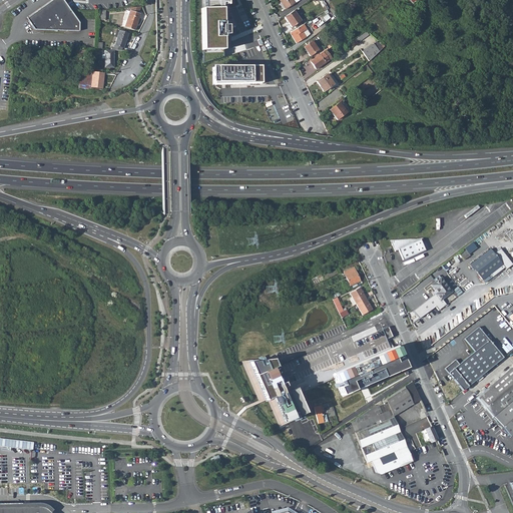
[(54,0),(40,9),(27,19),(28,21),(42,13),(59,0),(54,0)]
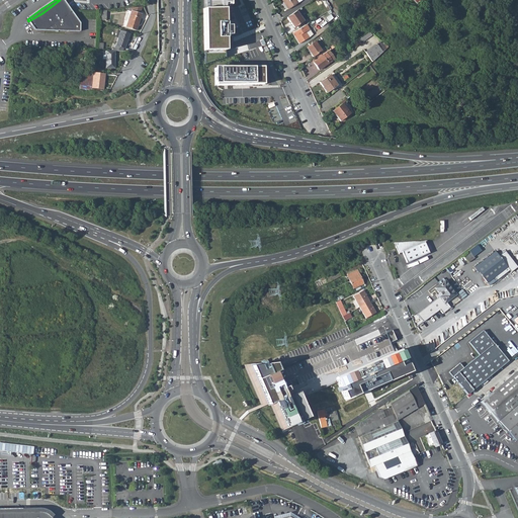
[(79,23),(63,0),(60,0),(42,13),(28,21),(34,31),(79,31),(79,23)]
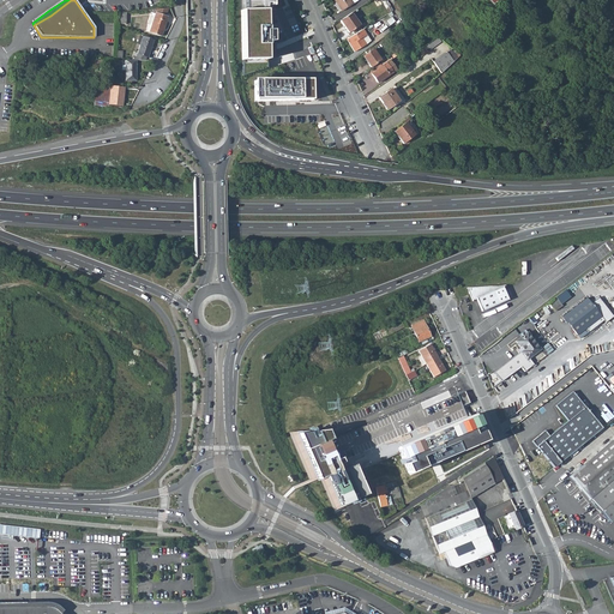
[(240,0),(241,11),(240,11),(241,67),(266,68),(265,44),(274,44),(274,32),(272,31),(265,31),(264,0),(240,0)]
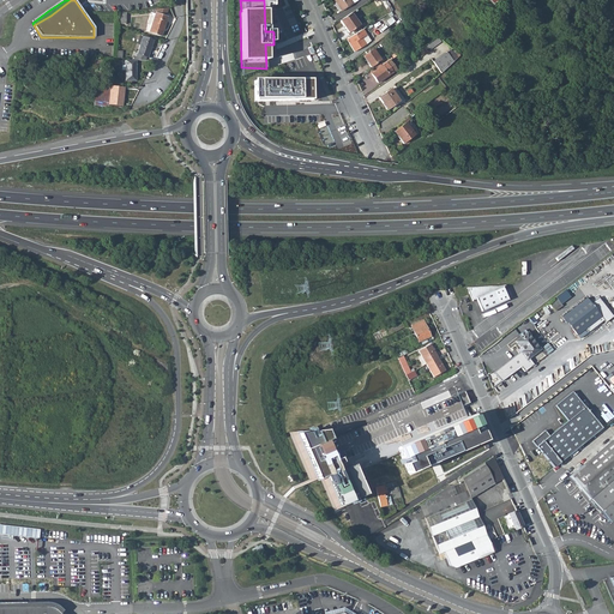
[(335,0),(342,12),(359,1),(357,0),(335,0)]
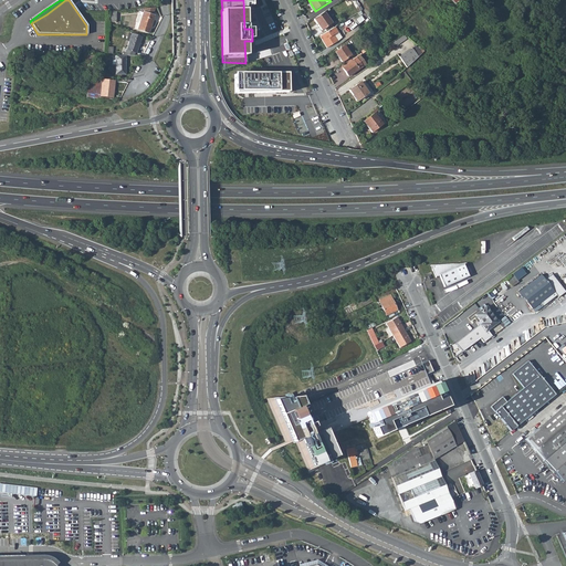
[(140,21),(138,29),(149,33),(156,16),(154,14),(156,8),(156,7),(145,9),(143,16),(140,21)]
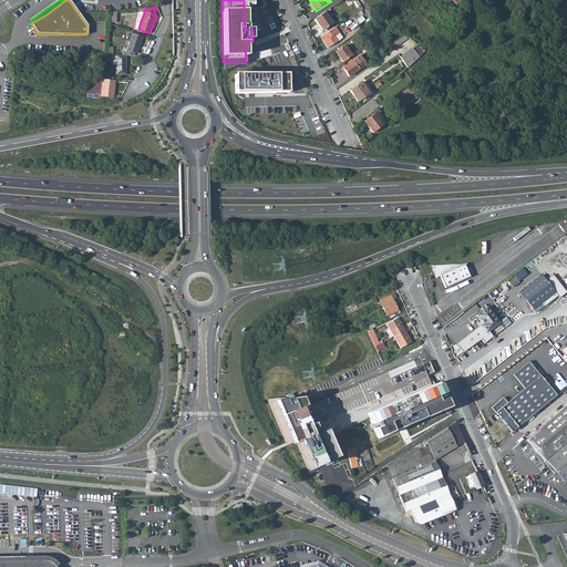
[(322,30),(332,23),(325,12),(315,19),(322,30)]
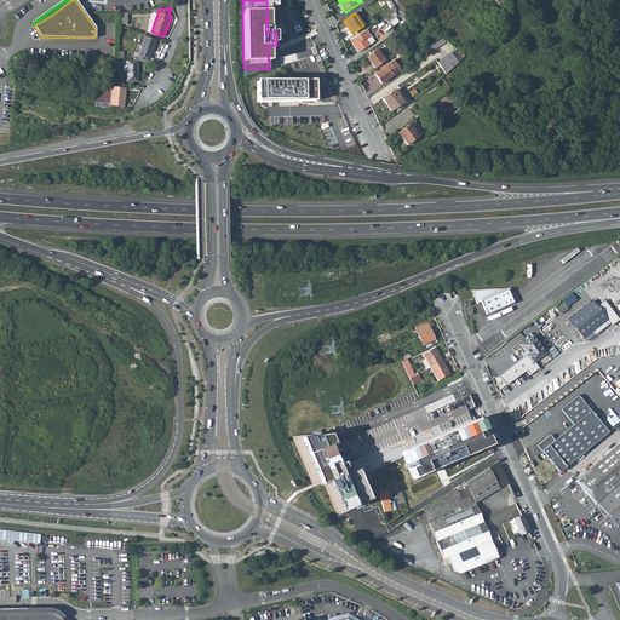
[(357,52),(374,42),(367,29),(350,40),(357,52)]
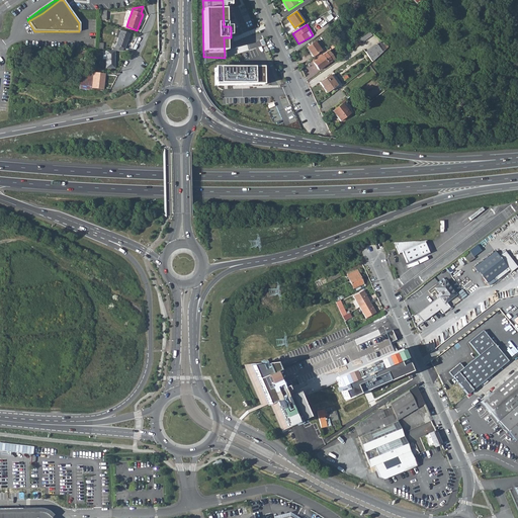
[(120,32),(118,37),(114,51),(115,51),(123,51),(124,48),(125,48),(131,33),(121,30),(120,32)]
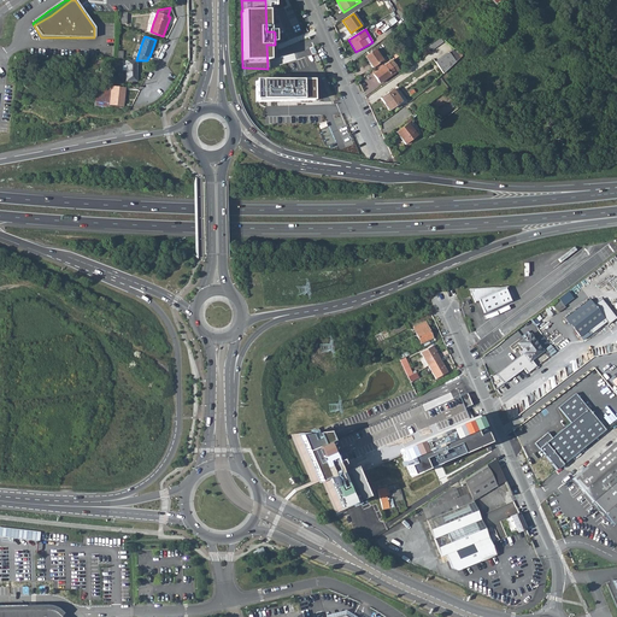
[(428,48),(430,52),(444,42),(441,39),(428,48)]
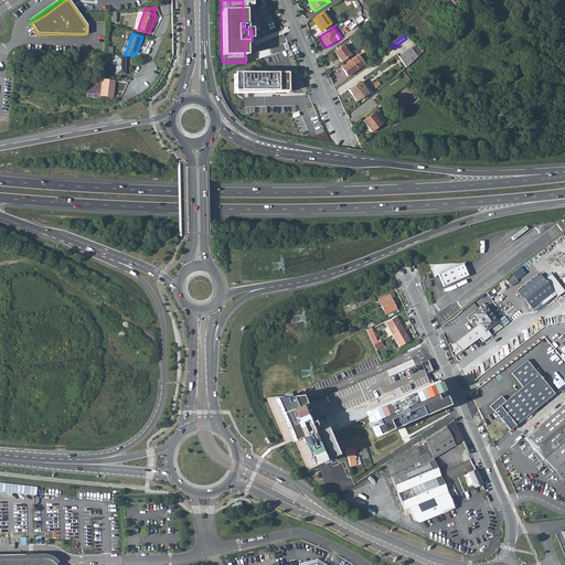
[(356,53),(354,51),(350,54),(343,44),(334,52),(342,63),(350,59),(356,53)]
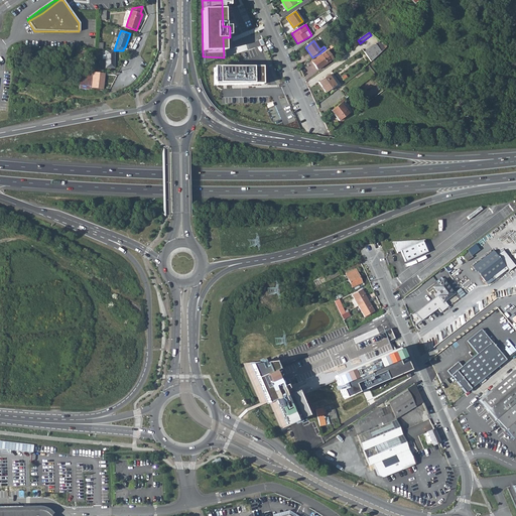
[(379,41),(364,51),(371,61),(384,49),(379,41)]
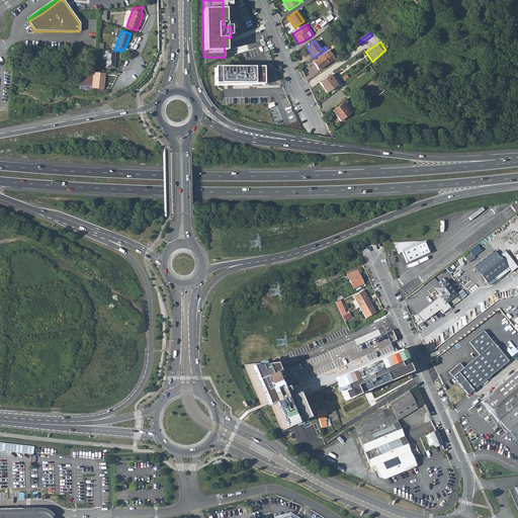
[(312,60),(319,69),(328,63),(331,61),(325,53),(329,51),(330,50),(329,48),(327,49),(321,54),(314,58),(312,60)]
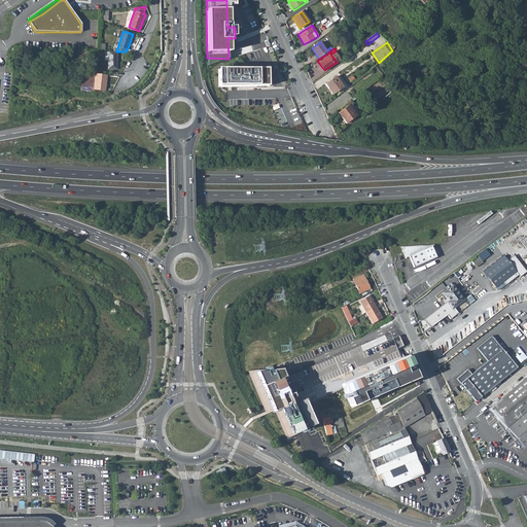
[(108,51),(108,69),(116,69),(117,51),(116,51),(108,51)]
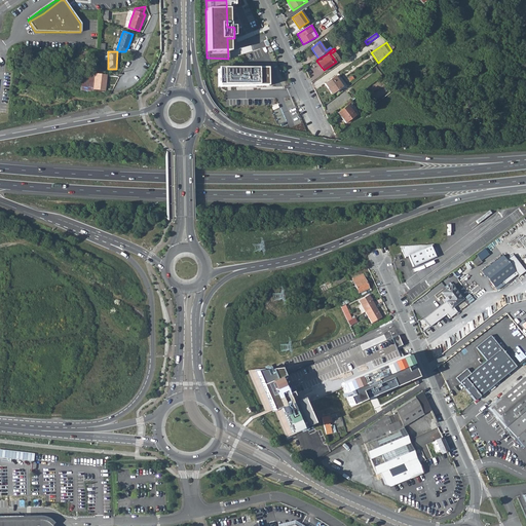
[(330,53),(336,62),(339,60),(334,51),(330,53)]
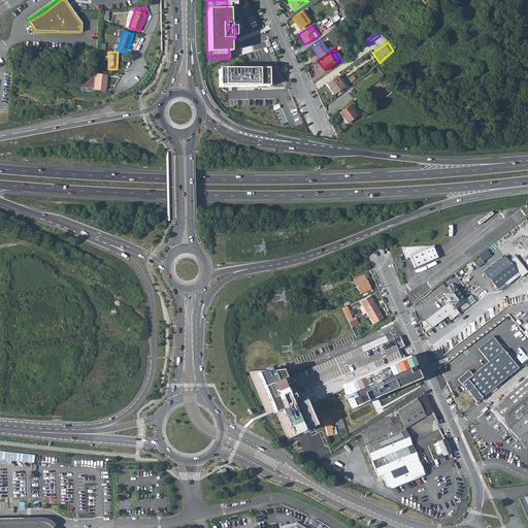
[(267,86),(268,67),(218,67),(217,85),(267,86)]
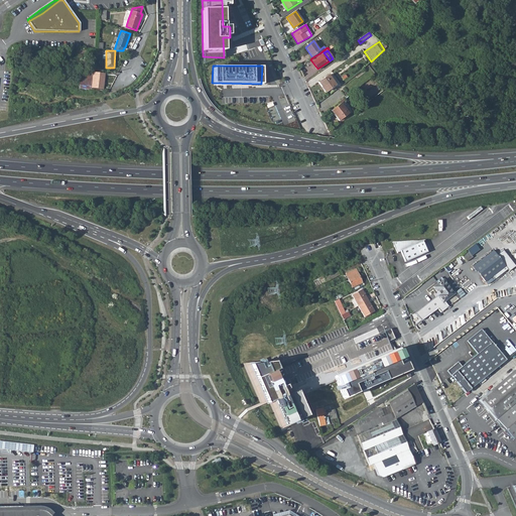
[(104,88),(105,74),(93,72),(91,87),(104,88)]
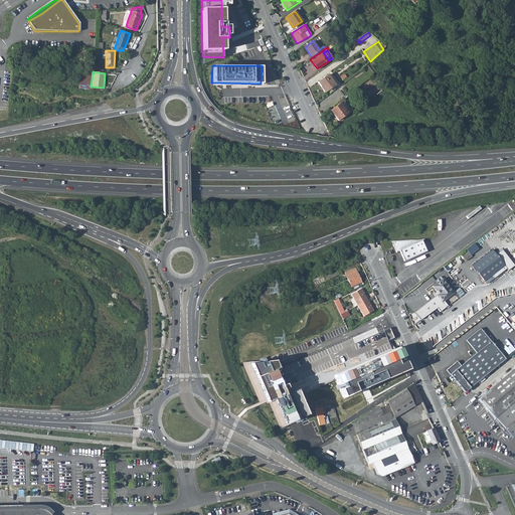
[(325,91),(335,83),(328,74),(318,81),(325,91)]
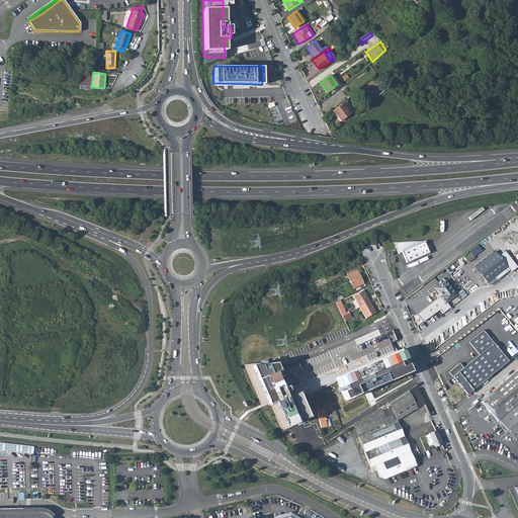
[(340,120),(350,113),(342,103),(333,110),(340,120)]
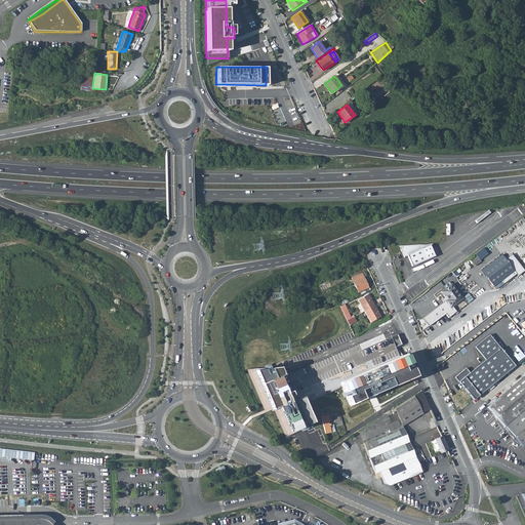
[(509,228),(476,253),(481,259),(485,256),(485,255),(510,236),(512,234),(511,233),(512,232),(509,228)]
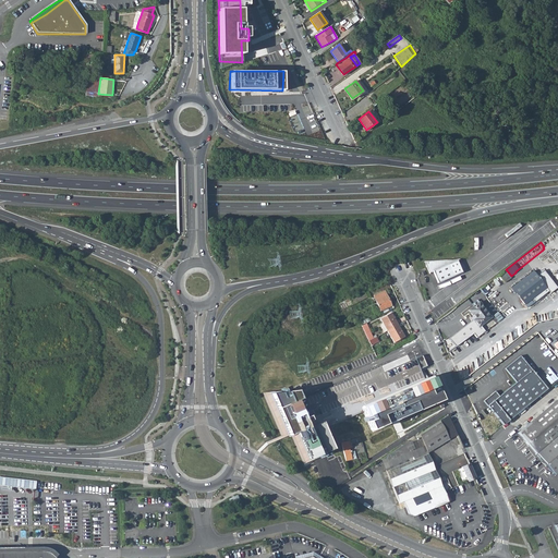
[(429,273),(434,270),(451,263),(450,259),(424,262),(429,273)]
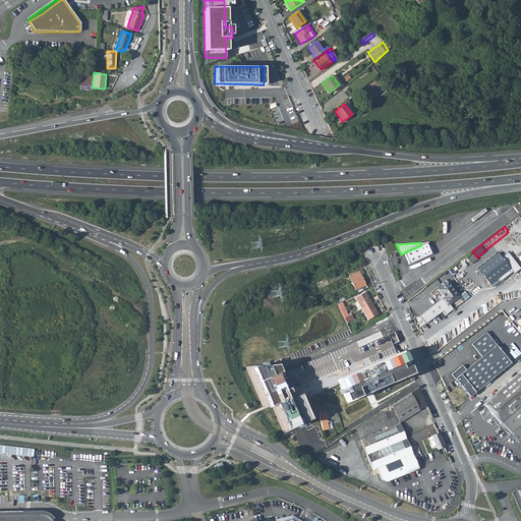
[(410,264),(431,253),(426,242),(421,245),(405,252),(410,264)]
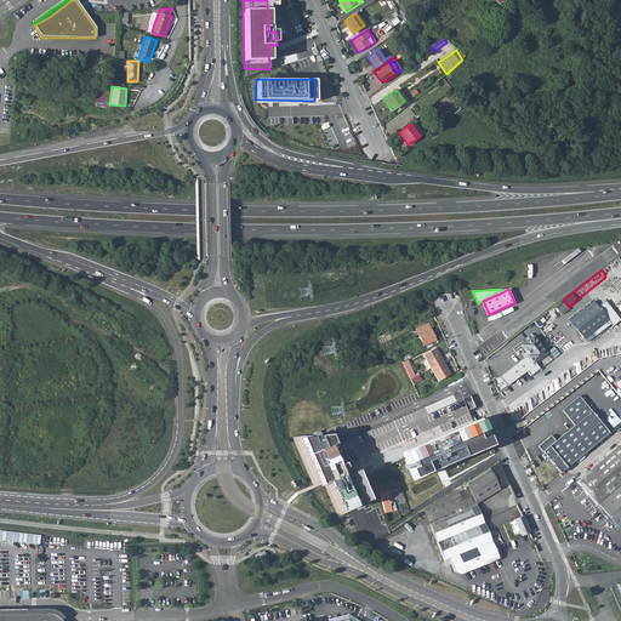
[(563,300),(556,306),(560,312),(562,314),(570,308),(569,307),(563,300)]
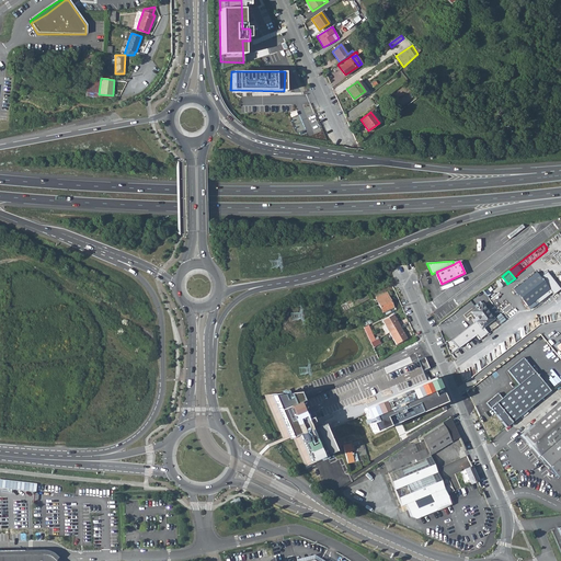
[(526,305),(549,286),(536,271),(513,288),(526,305)]
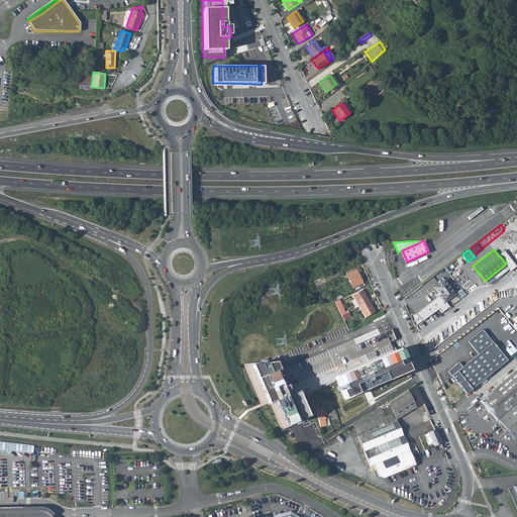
[(462,254),(452,262),(455,267),(456,267),(459,264),(459,265),(467,260),(462,254)]
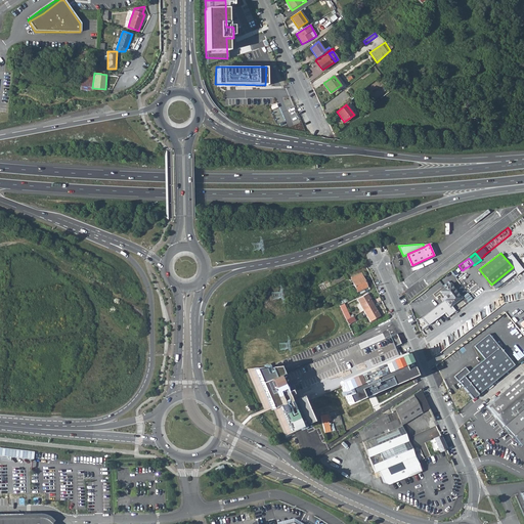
[(459,265),(451,270),(455,275),(455,274),(459,277),(463,274),(460,271),(462,270),(459,265)]
